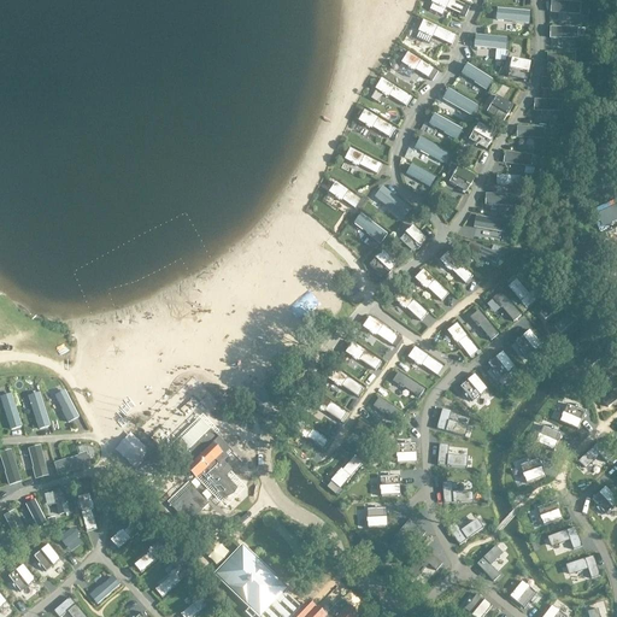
[(452,0),(433,0),(433,3),(439,6),(439,7),(442,10),(444,9),(445,10),(446,9),(460,16),(465,18),(470,7),(465,6),(452,0)]
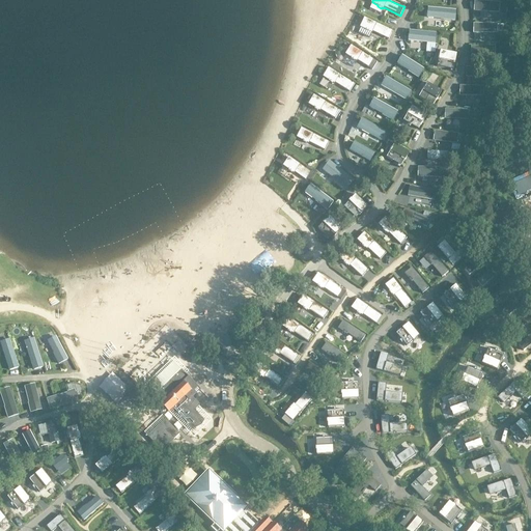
[(475,3),(475,11),(497,12),(497,4),(475,3)]
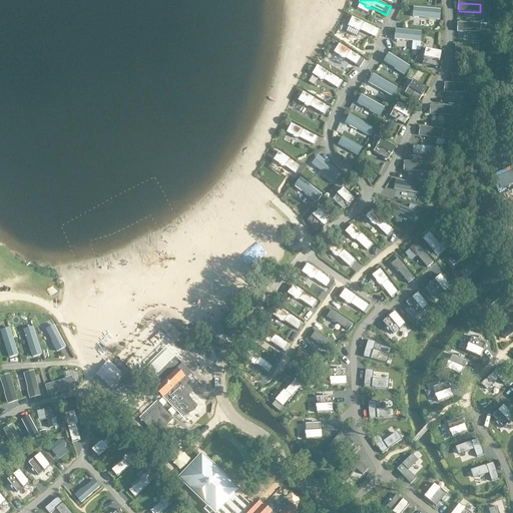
[(413,12),(413,16),(414,18),(418,18),(419,17),(429,18),(429,19),(440,20),(441,10),(414,8),(414,11),(413,12)]
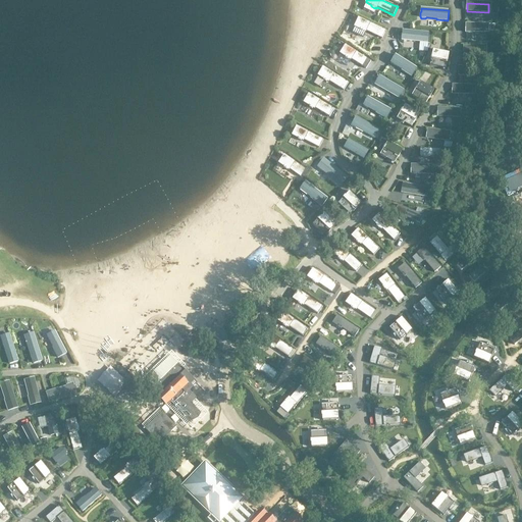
[(359,17),(355,27),(360,30),(360,31),(363,32),(364,31),(365,32),(366,32),(382,39),(385,31),(359,17)]
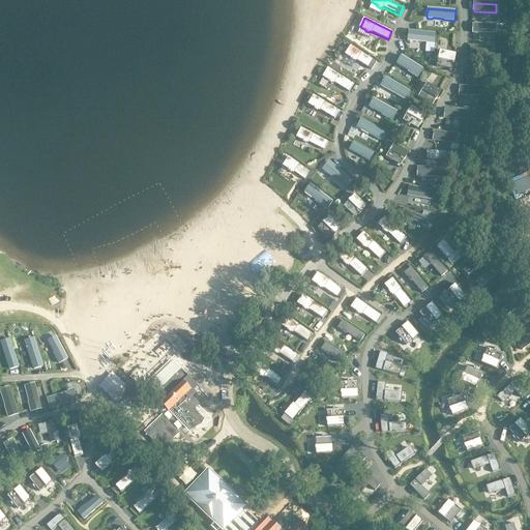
[(487,33),(495,33),(495,25),(473,25),(473,33),(487,33)]
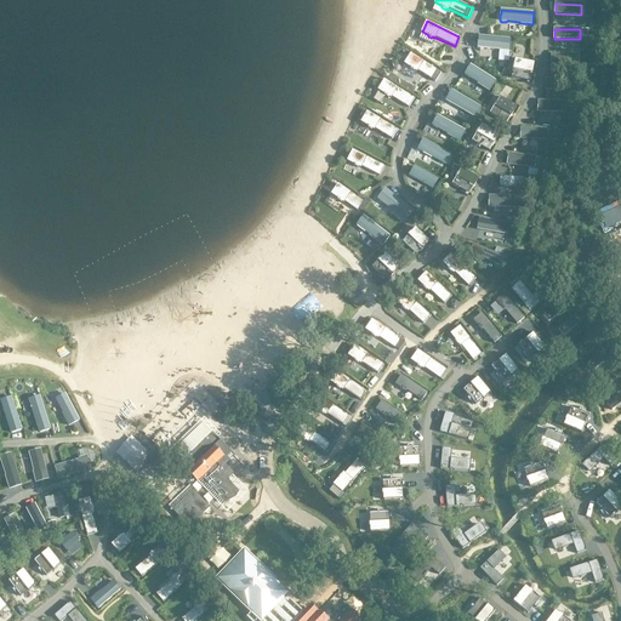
[(485,49),(511,50),(511,40),(480,36),(480,41),(479,41),(479,49),(485,49)]
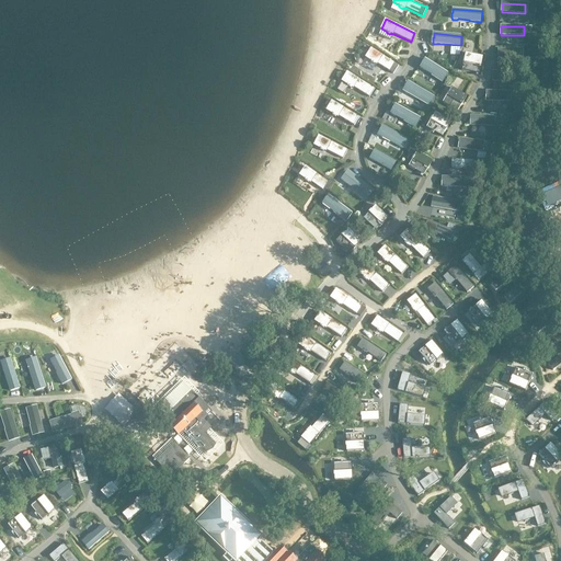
[(371,48),(365,57),(371,61),(370,63),(374,65),(375,64),(377,65),(377,64),(393,75),(398,66),(371,48)]
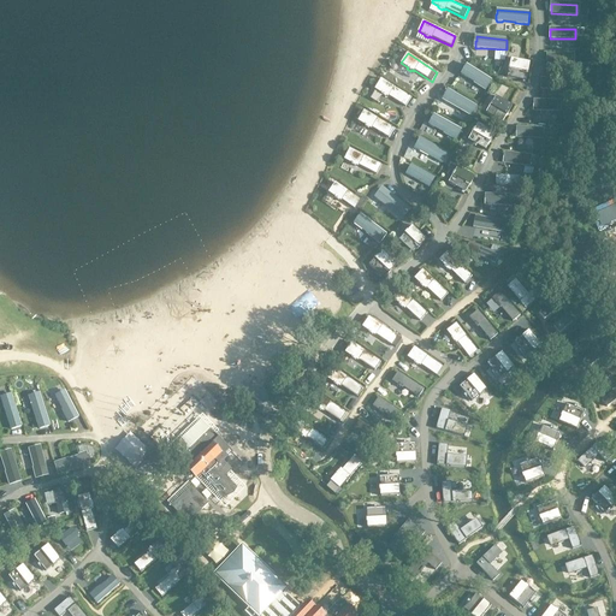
[(573,64),(573,54),(548,55),(548,65),(573,64)]
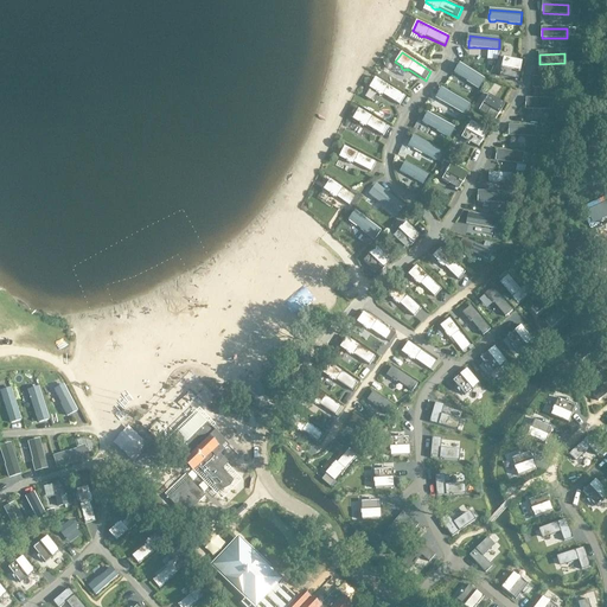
[(500,69),(499,77),(518,81),(523,62),(503,58),(502,64),(500,64),(500,68),(500,69)]
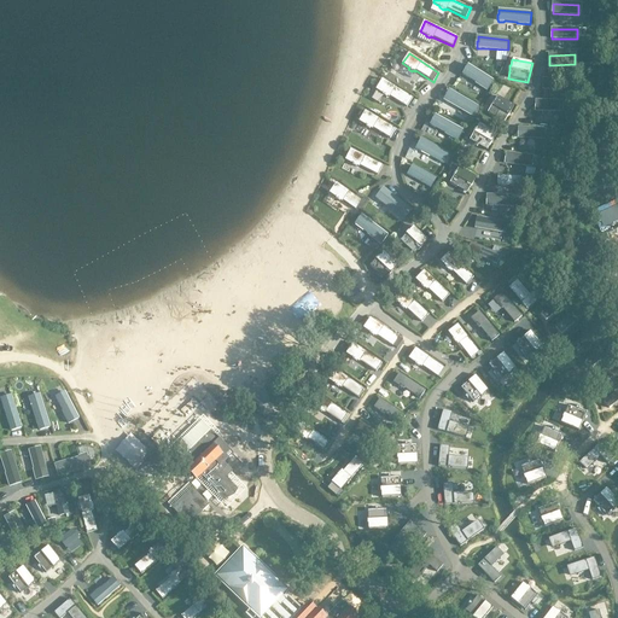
[(481,85),(479,86),(488,91),(494,81),(470,65),(467,69),(466,69),(464,73),(464,75),(468,77),(470,77),(481,85)]
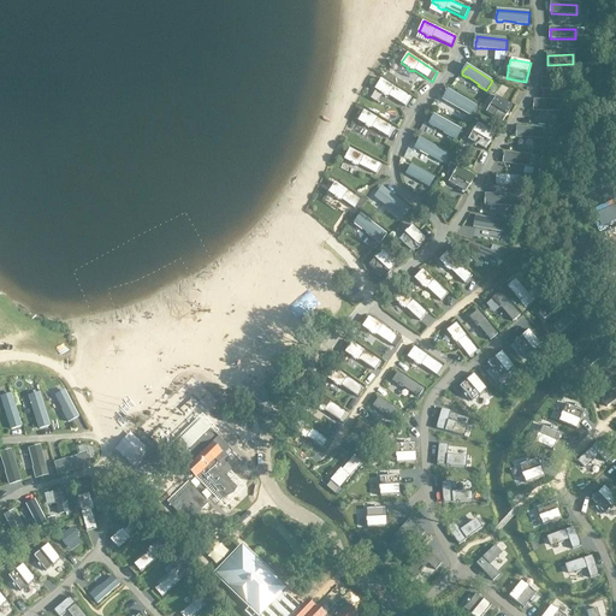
[(381,80),(375,89),(381,94),(385,96),(385,95),(388,96),(406,107),(410,98),(381,80)]
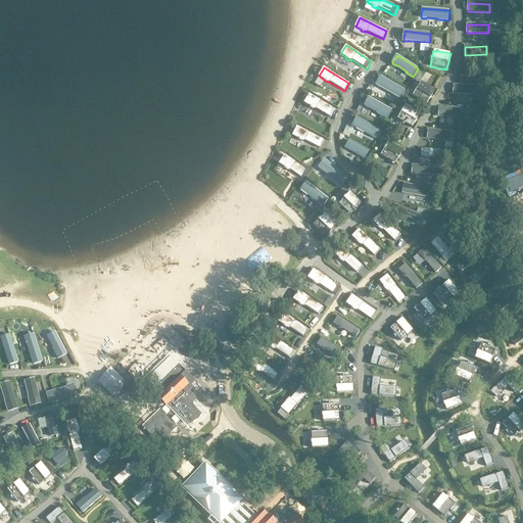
[(482,68),(461,67),(460,76),(481,77),(482,68)]
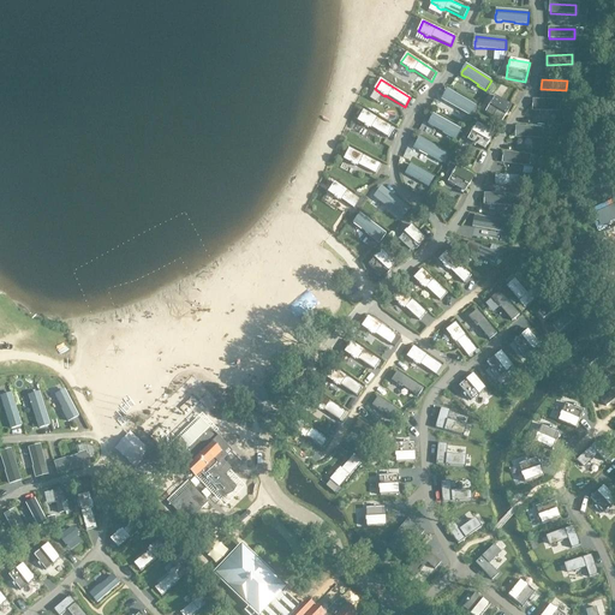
[(442,100),(448,103),(448,102),(470,114),(475,106),(448,90),(446,95),(446,94),(442,100)]
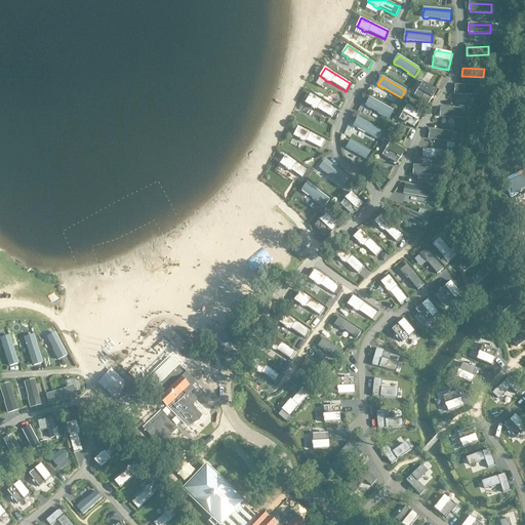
[(416,90),(413,96),(428,105),(436,90),(421,82),(418,87),(418,86),(416,89),(416,90)]
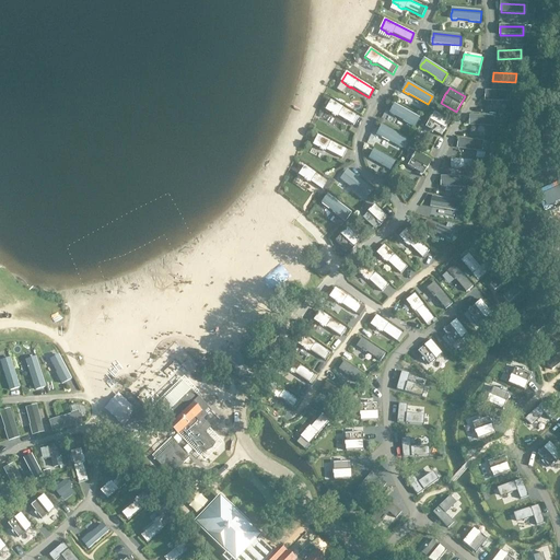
[(509,92),(485,91),(485,101),(508,102),(509,92)]
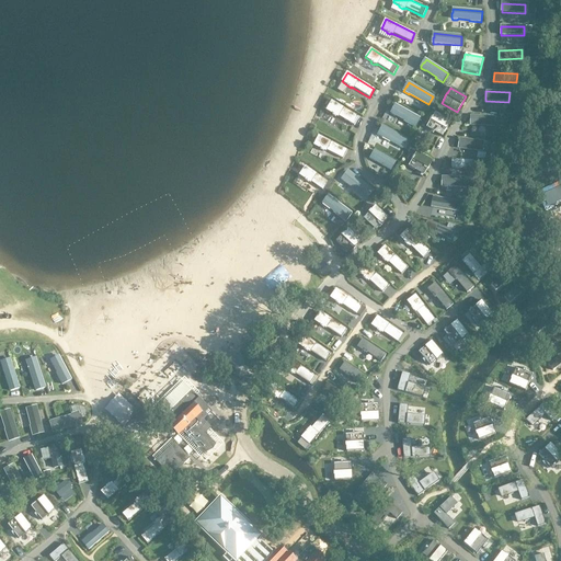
[(332,101),(327,110),(333,114),(332,115),(335,117),(336,116),(338,117),(338,116),(354,126),(359,117),(332,101)]
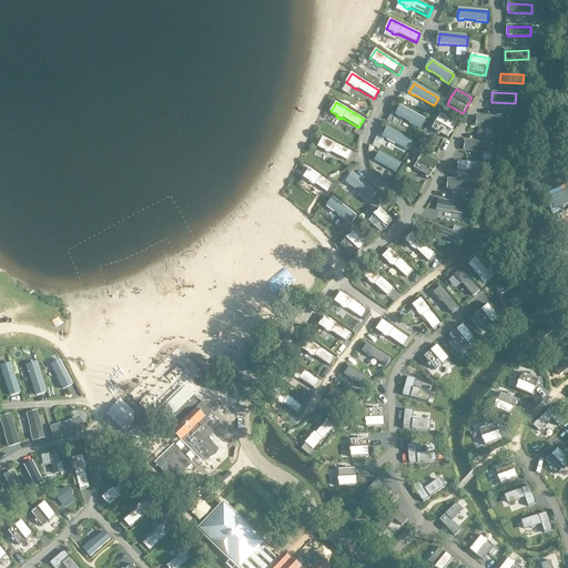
[(396,115),(401,118),(402,118),(412,123),(411,124),(419,129),(424,119),(401,107),(399,110),(398,110),(396,113),(396,115)]
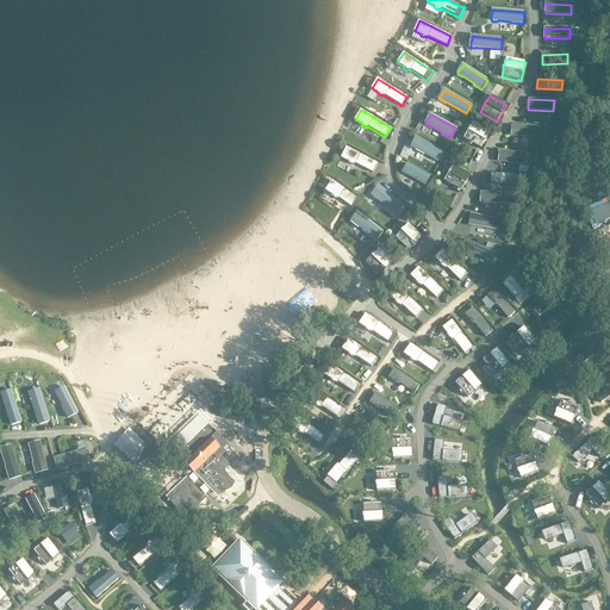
[(473,123),(470,128),(468,128),(467,131),(464,139),(480,149),(490,132),(473,123)]
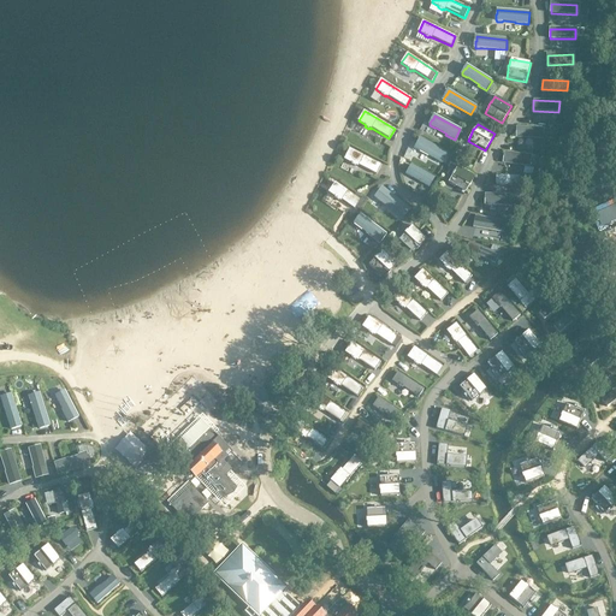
[(543,129),(517,128),(516,137),(542,138),(543,129)]
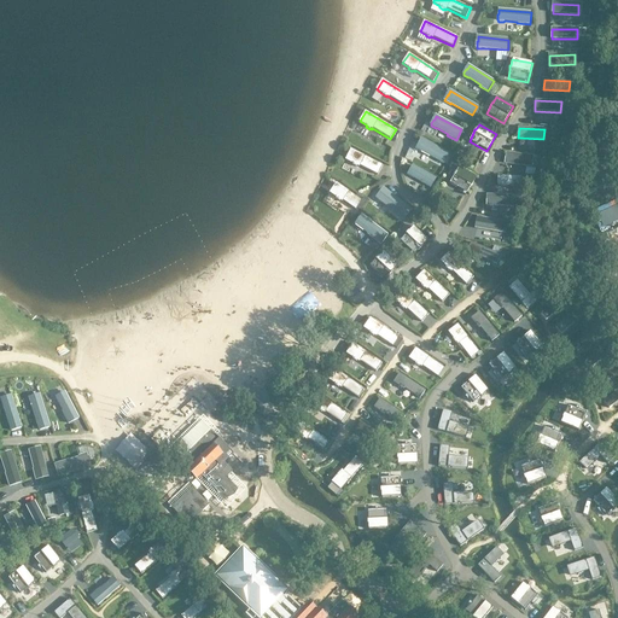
[(423,152),(444,163),(449,155),(423,140),(420,144),(419,143),(417,149),(421,152),(423,152)]
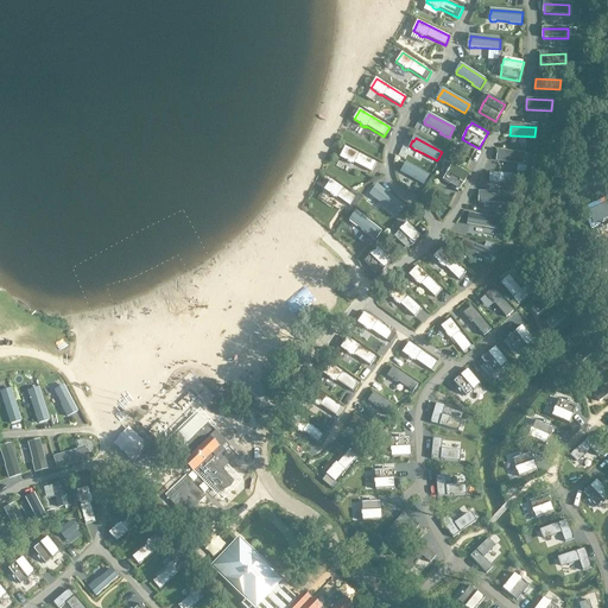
[(346,147),(340,158),(347,162),(350,164),(350,163),(353,164),(372,172),(377,163),(346,147)]
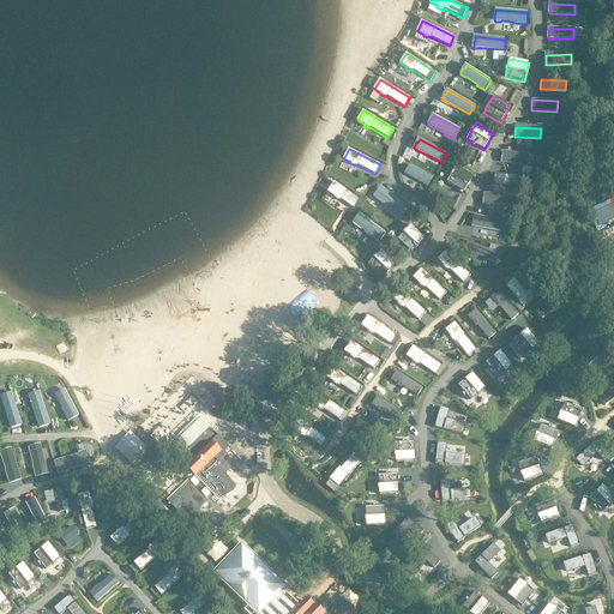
[(503,152),(501,162),(527,166),(528,156),(503,152)]
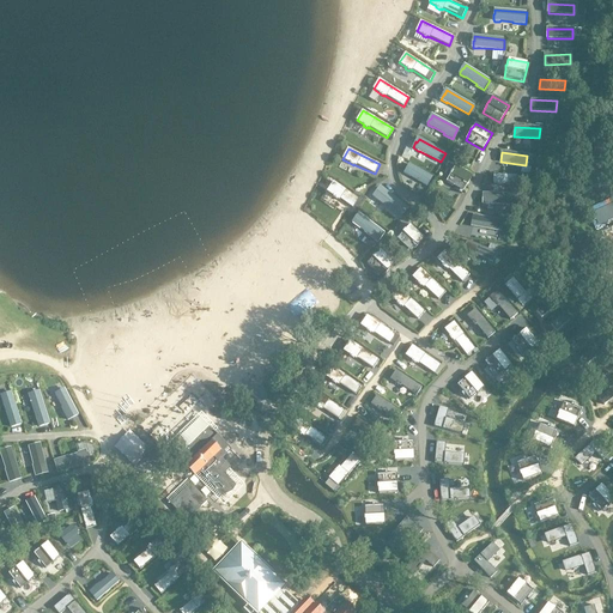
[(411,177),(428,187),(432,178),(410,165),(408,168),(404,174),(411,177)]
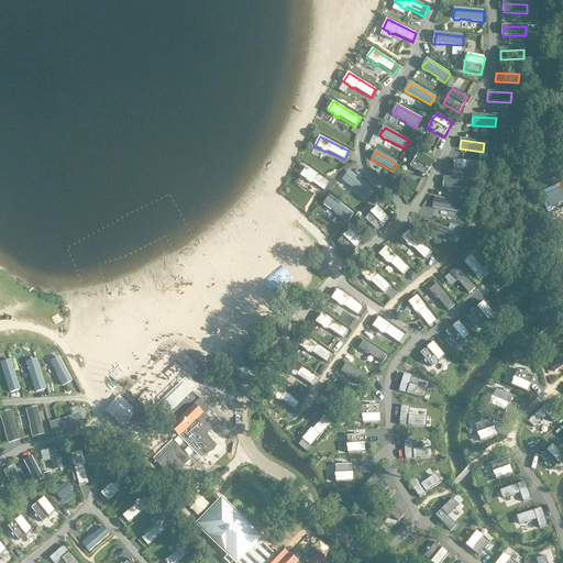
[(415,156),(412,161),(414,161),(409,167),(426,177),(434,161),(418,152),(416,157),(415,156)]
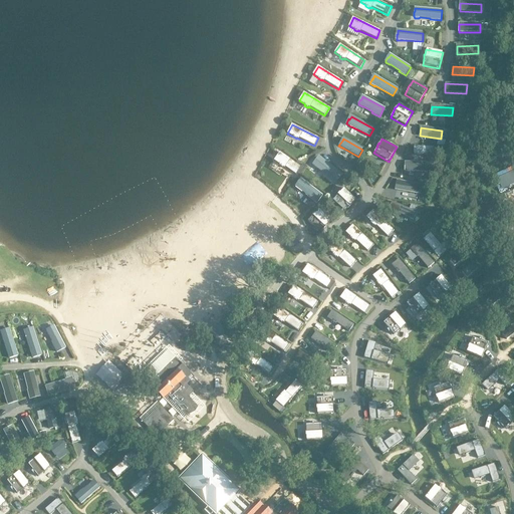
[(280,153),(274,162),(285,170),(286,169),(296,175),(302,168),(280,153)]
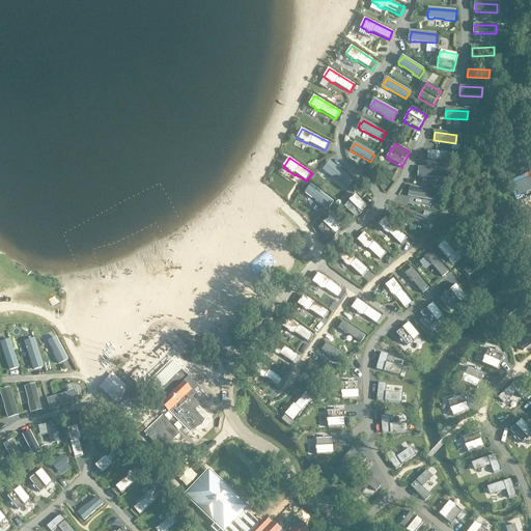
[(330,164),(327,167),(327,166),(323,171),(327,174),(328,173),(344,187),(351,179),(330,164)]
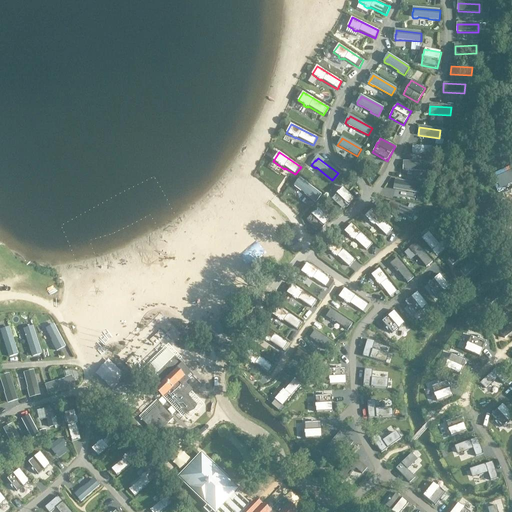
[(404,162),(404,170),(425,171),(425,163),(404,162)]
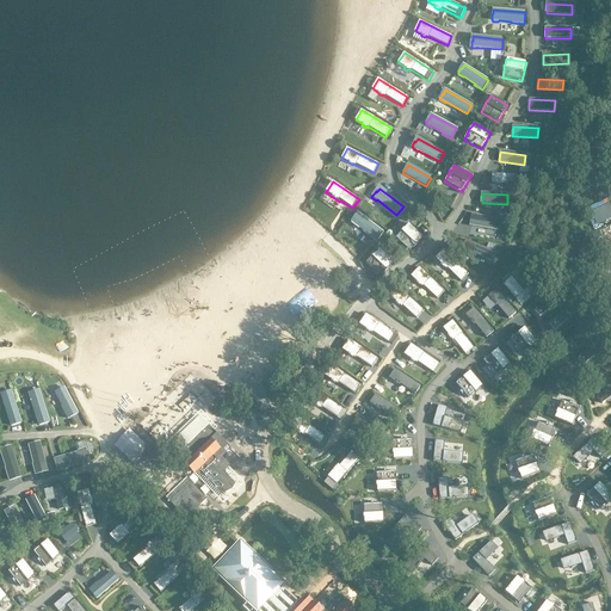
[(355,217),(351,221),(352,223),(356,226),(357,226),(364,232),(363,233),(376,242),(383,233),(358,214),(356,216),(355,217)]
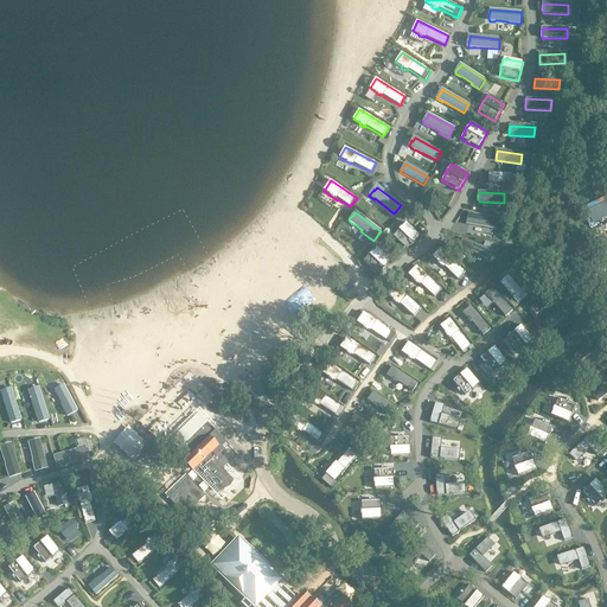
[(496,229),(498,219),(468,213),(467,224),(496,229)]
